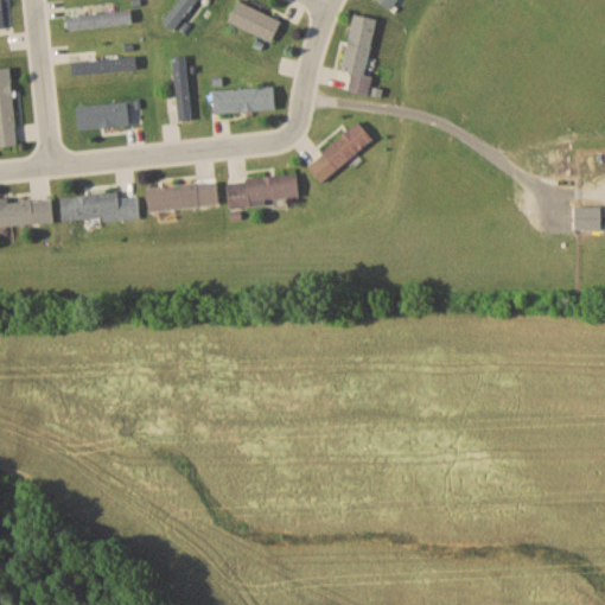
[(178,0),(161,25),(172,33),(196,0),(178,0)]
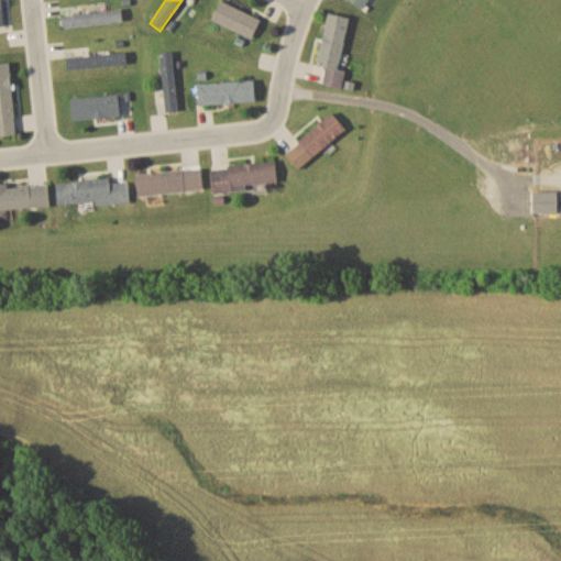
[(370,0),(345,0),(363,11),(370,0)]
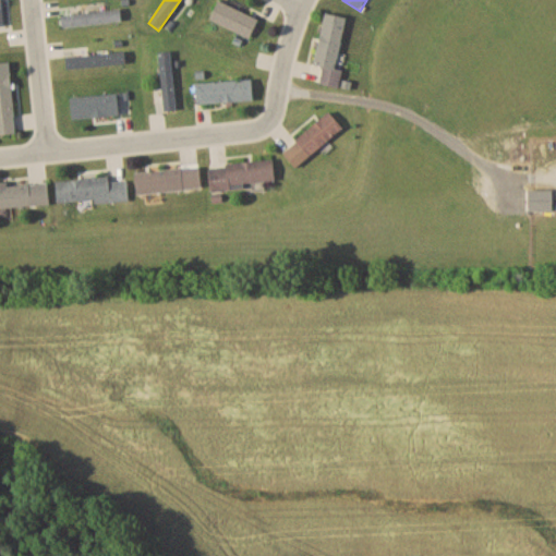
[(256,20),(216,2),(207,22),(248,39),(256,20)]
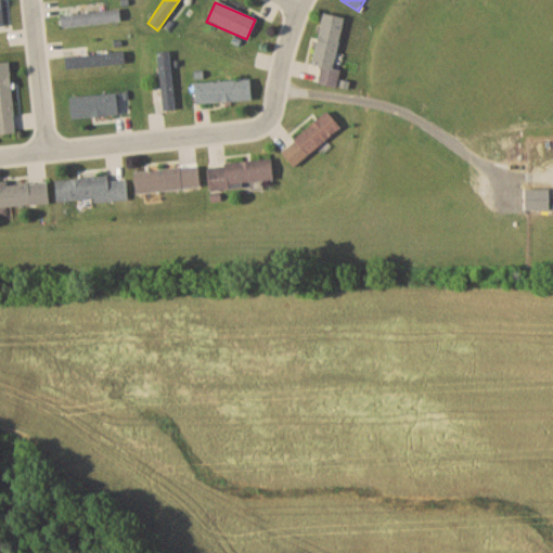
[(60,28),(119,24),(118,12),(60,16),(60,28)]
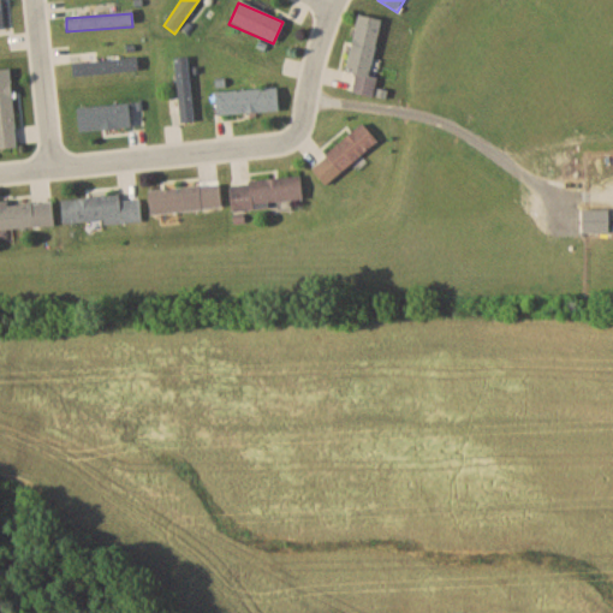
[(368,77),(380,21),(357,16),(345,73),(353,75),(350,93),(372,97),(375,78),(368,77)]
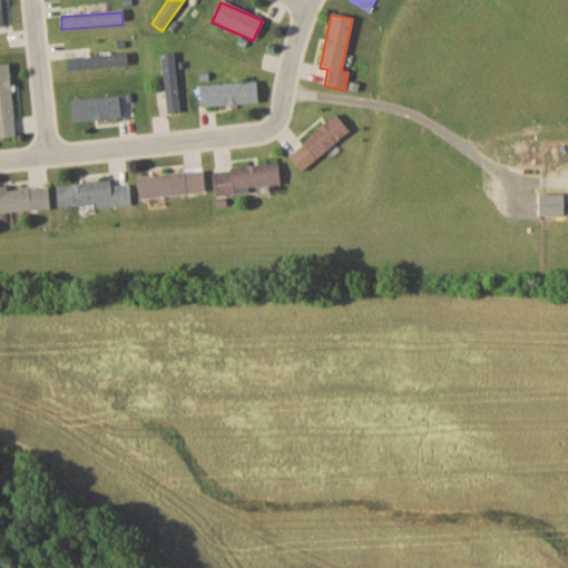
[(160,55),(164,115),(178,114),(174,54),(160,55)]
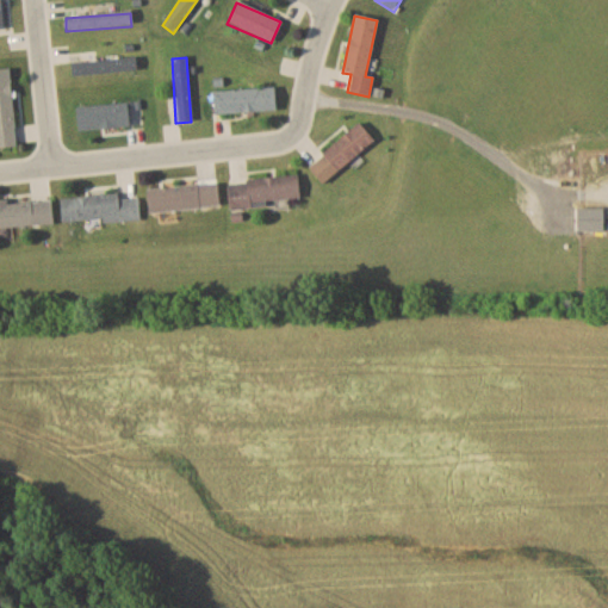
[(70,76),(134,72),(134,60),(69,63),(70,76)]
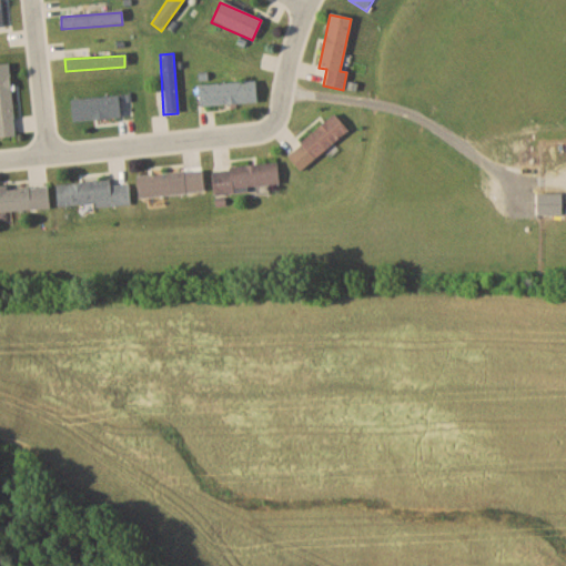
[(0,138),(14,138),(10,64),(0,64),(0,138)]
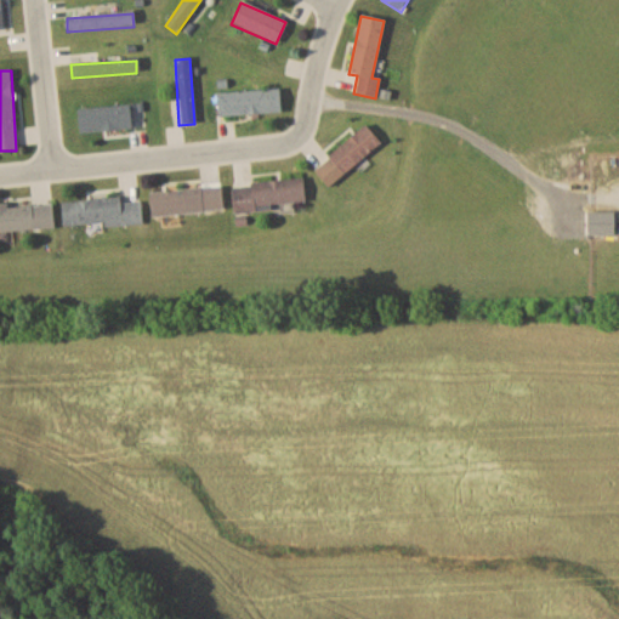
[(279,91),(216,92),(216,115),(280,114),(279,91)]
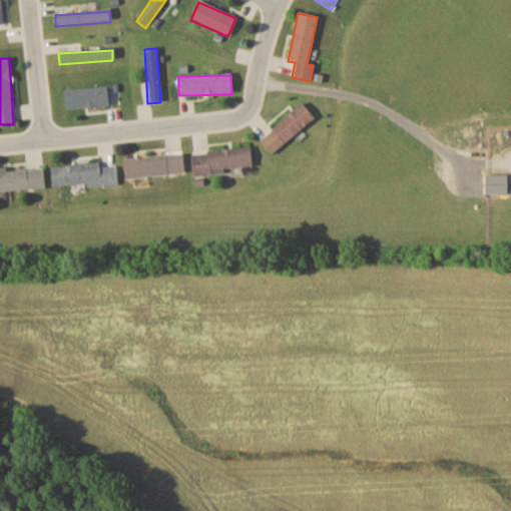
[(65,110),(118,105),(116,86),(63,91),(65,110)]
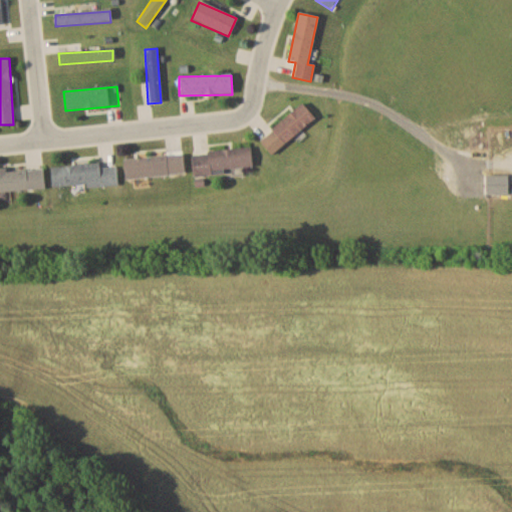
[(314,118),(301,103),(258,141),(271,156),(314,118)]
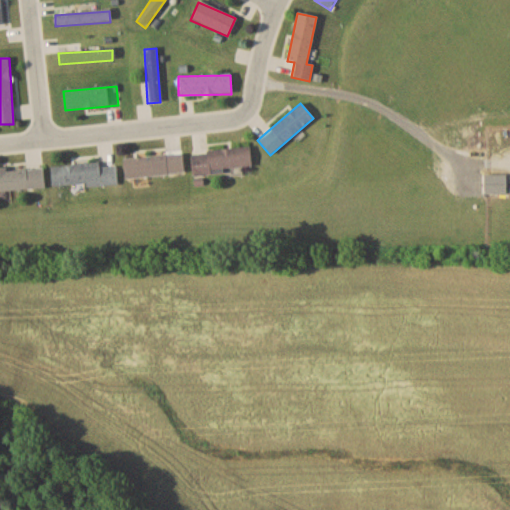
[(191,174),(250,169),(249,148),(190,152),(191,174)]
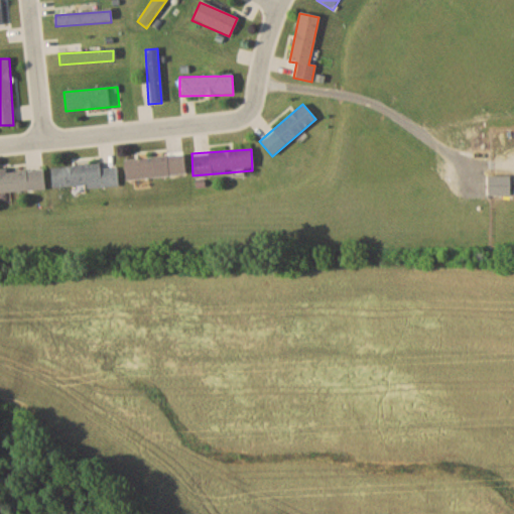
[(125,181),(185,175),(183,154),(123,161),(125,181)]
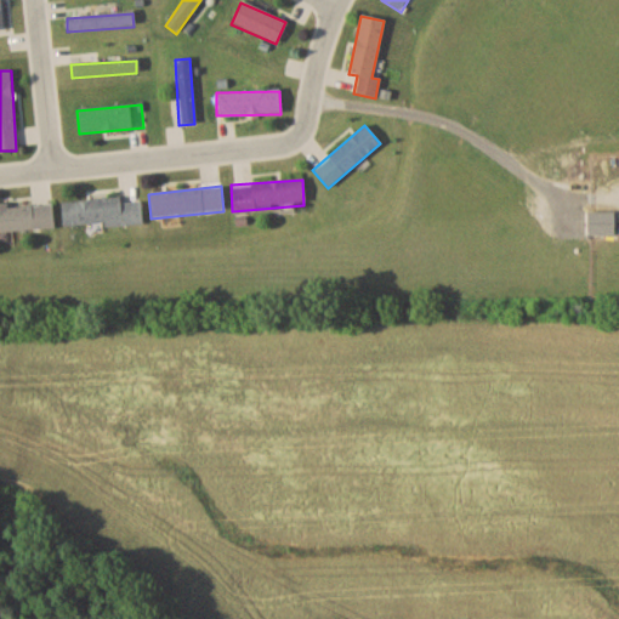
[(61,202),(62,230),(141,225),(140,203),(119,204),(119,199),(61,202)]
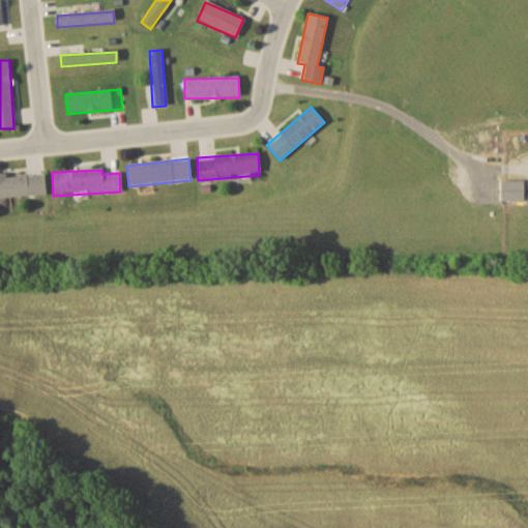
[(45,174),(0,176),(0,199),(46,197),(45,174)]
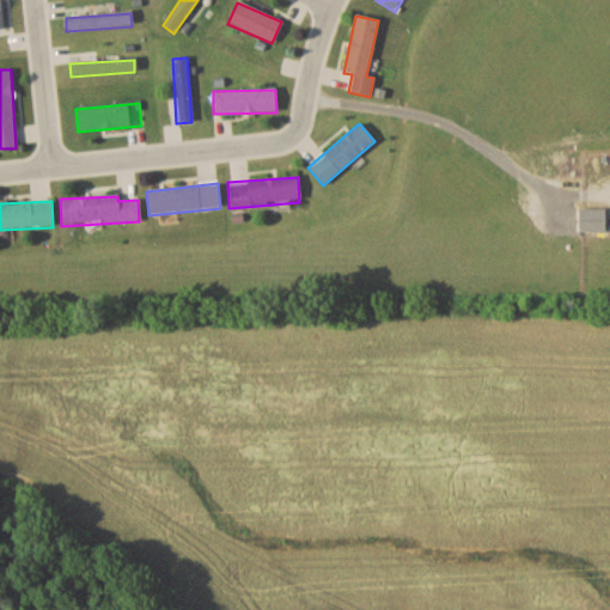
[(575,233),(605,233),(605,211),(575,211),(575,233)]
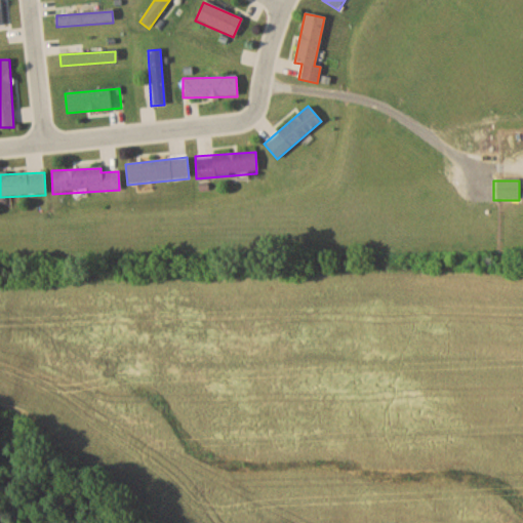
All buildings are outlined.
